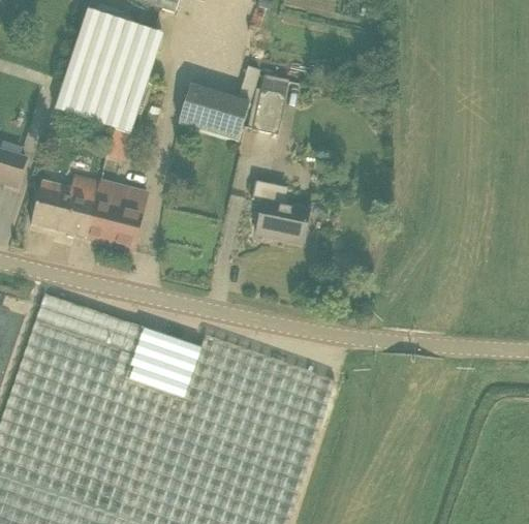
[(147,0),(175,9),(178,0),(147,0)]
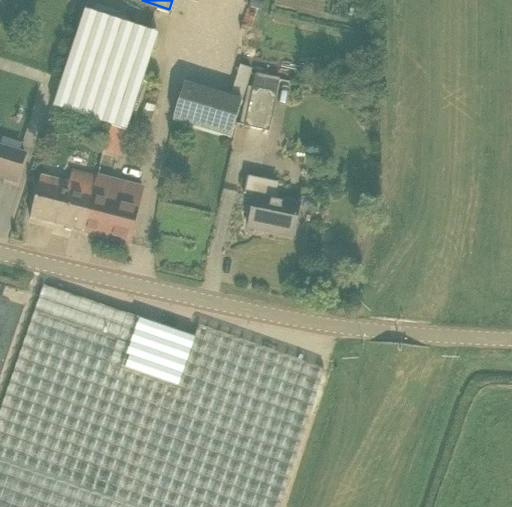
[(126,128),(158,32),(84,8),(52,103),(126,128)]
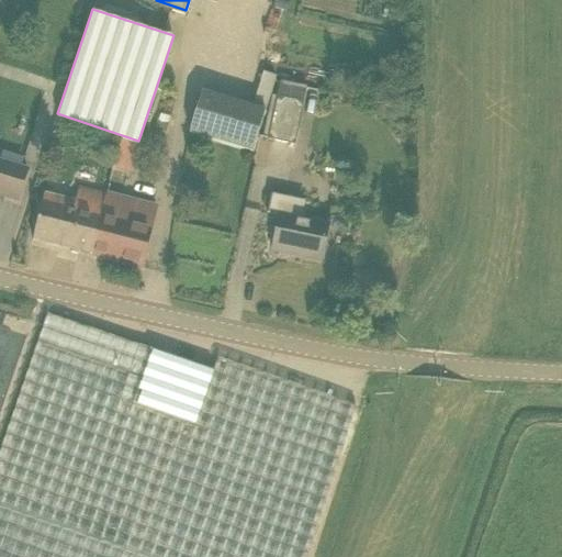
[(206,135),(218,91),(203,87),(190,131),(206,135)]
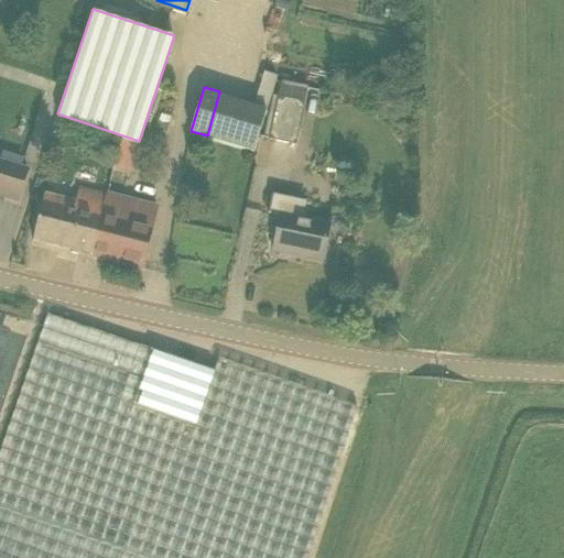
[(269,135),(294,140),(303,98),(277,94),(269,135)]
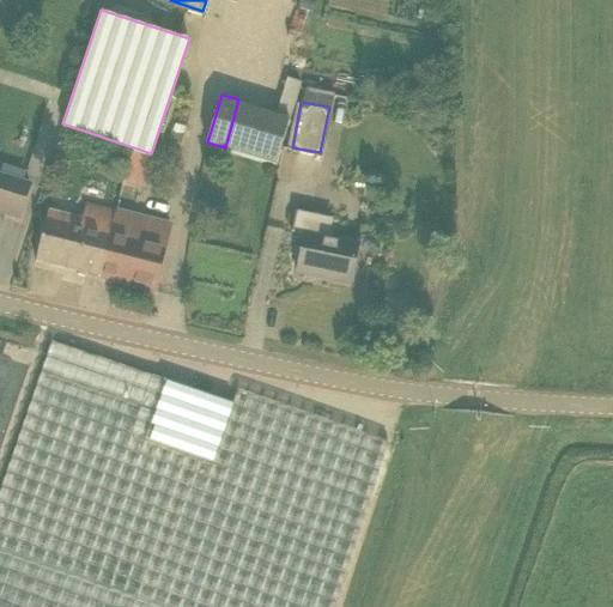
[(0,167),(0,206),(20,213),(31,176),(0,167)]
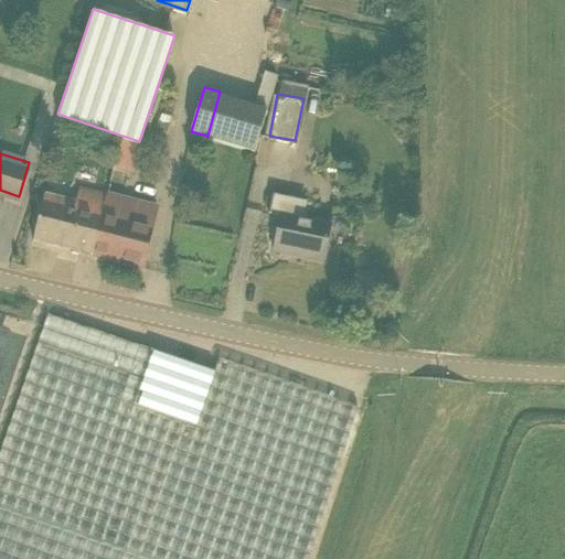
[(80,183),(74,206),(42,199),(33,236),(87,250),(103,190),(80,183)]
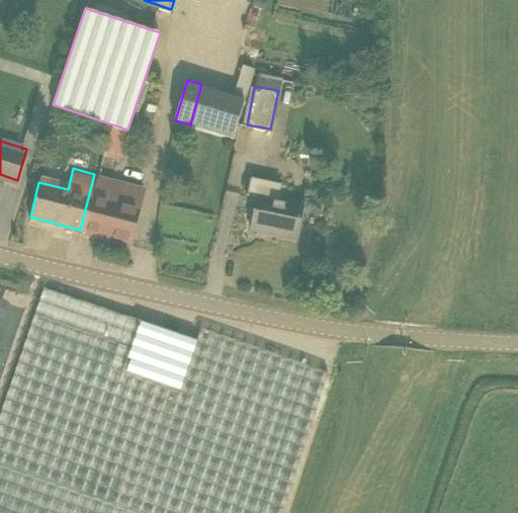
[(94,174),(80,230),(131,243),(144,185),(94,174)]
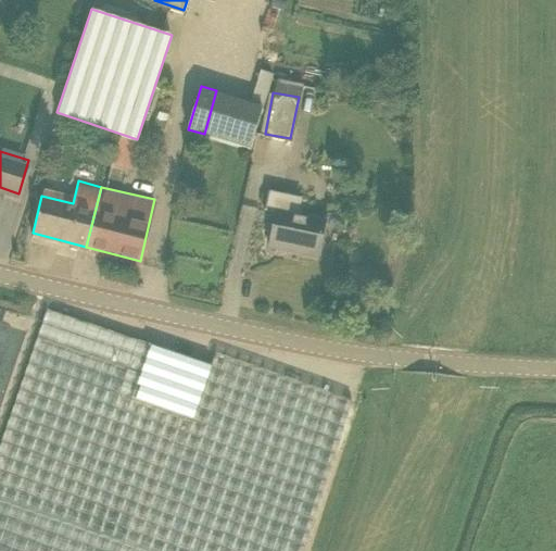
[(268,243),(317,253),(324,221),(275,211),(268,243)]
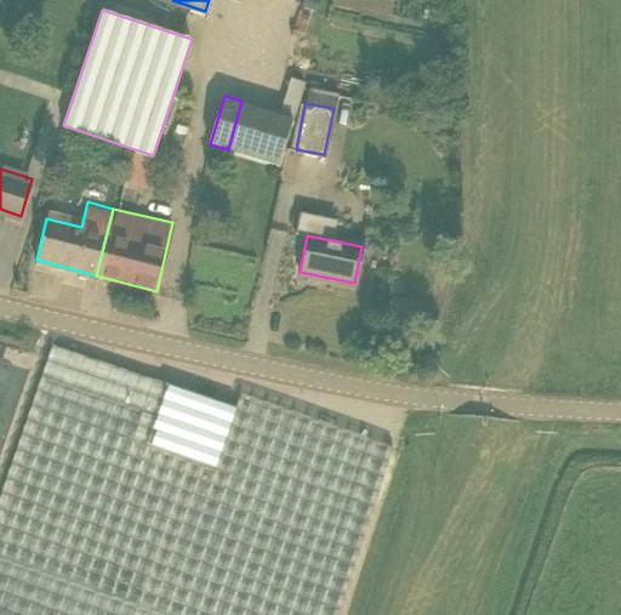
[(0,614),(335,614),(385,467),(393,444),(240,391),(235,406),(52,342),(45,365),(0,494),(0,614)]
